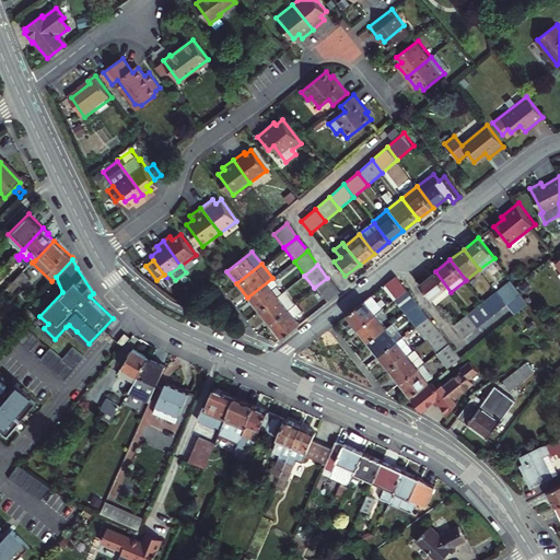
[(435,303),(451,292),(435,271),(420,283),(435,303)]
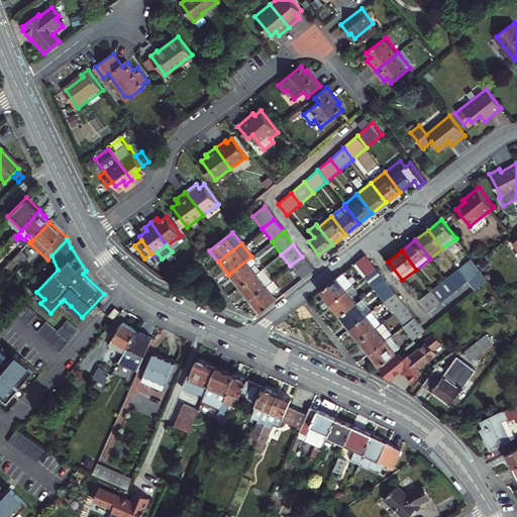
[(368,252),(355,262),(366,275),(378,267),(368,252)]
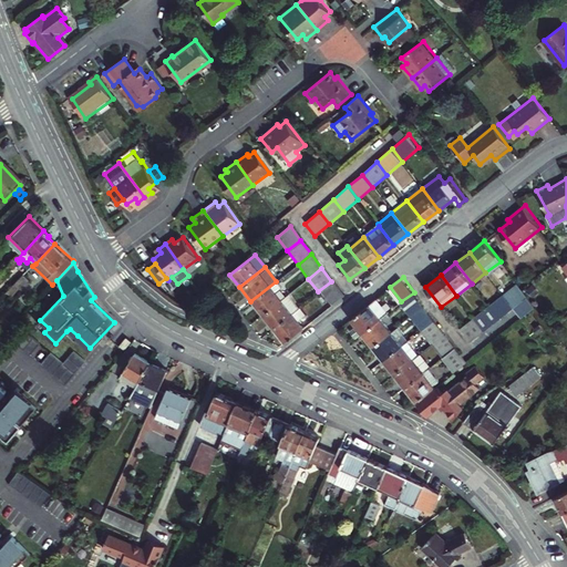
[(276,281),(250,301),(261,316),(279,301),(272,294),(280,287),(276,281)]
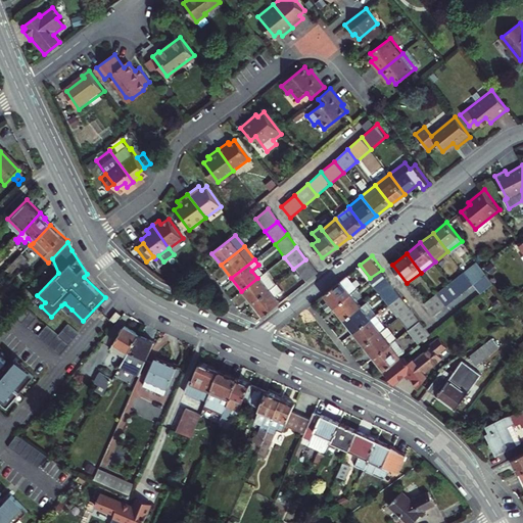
[(303,282),(316,273),(305,259),(293,269),(303,282)]
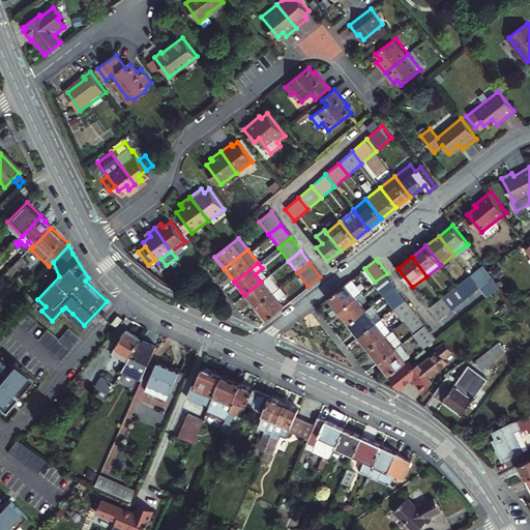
[(470,275),(479,288),(489,298),(501,289),(483,265),(470,275)]
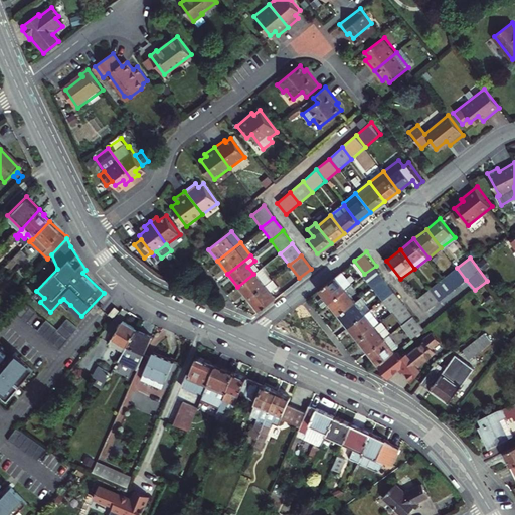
[(364,274),(374,288),(386,279),(376,266),(364,274)]
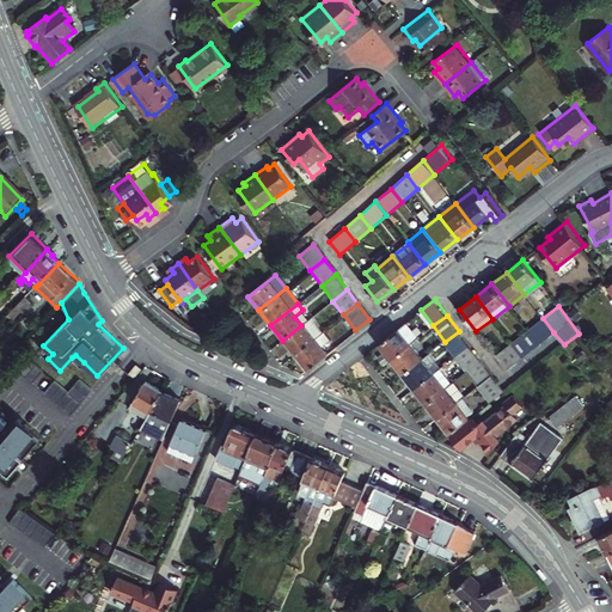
[(528,330),(539,343),(554,332),(543,318),(528,330)]
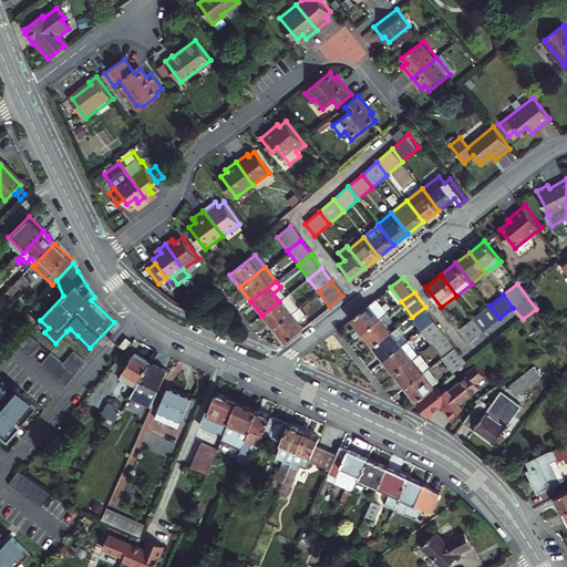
[(279,301),(261,316),(271,328),(296,309),(287,296),(279,301)]
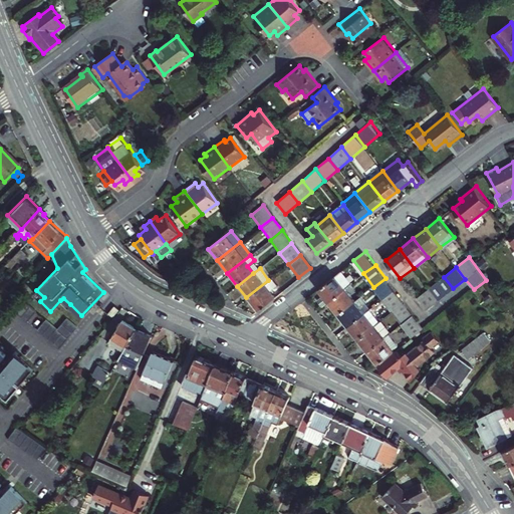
[(317,288),(327,301),(343,289),(349,285),(339,271),(317,288)]
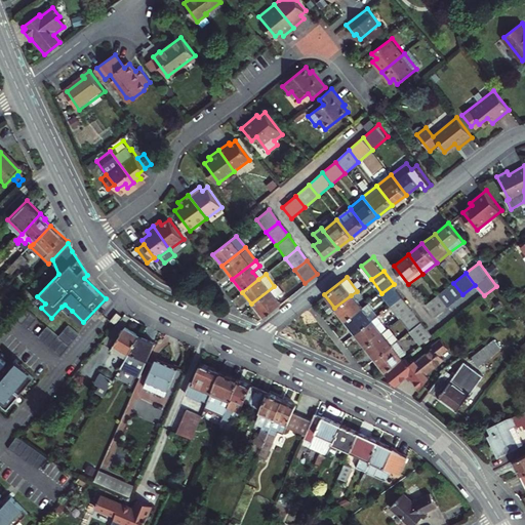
[(440,293),(449,305),(462,294),(453,283),(440,293)]
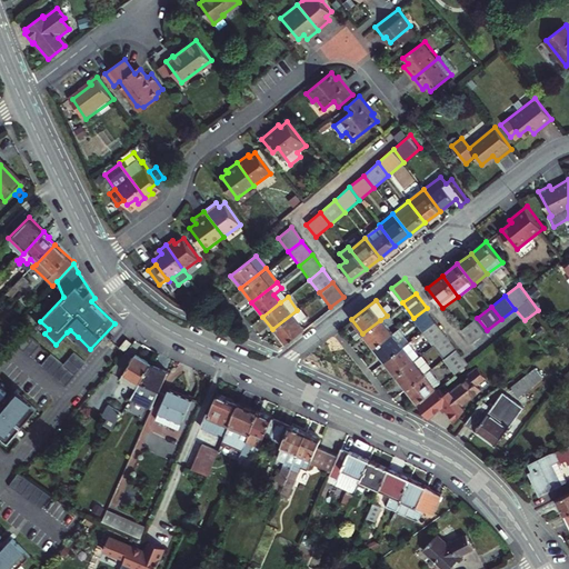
[(427,308),(413,318),(423,331),(437,321),(427,308)]
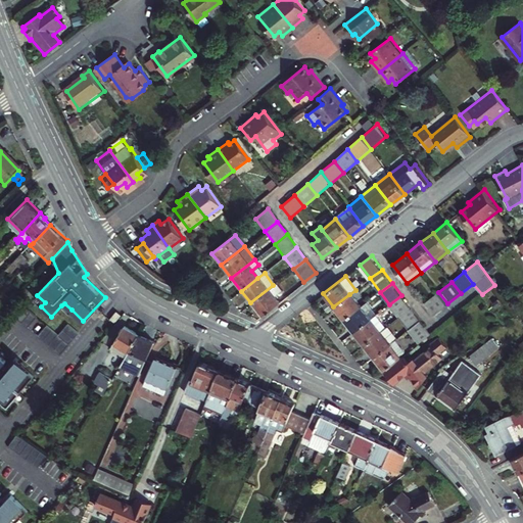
[(260,316),(276,303),(272,298),(279,292),(273,285),(250,302),(260,316)]
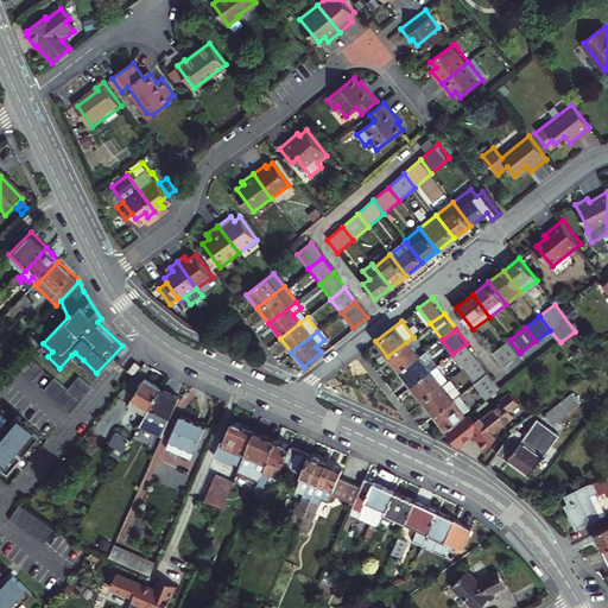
[(321,353),(329,347),(324,340),(316,347),(321,353)]
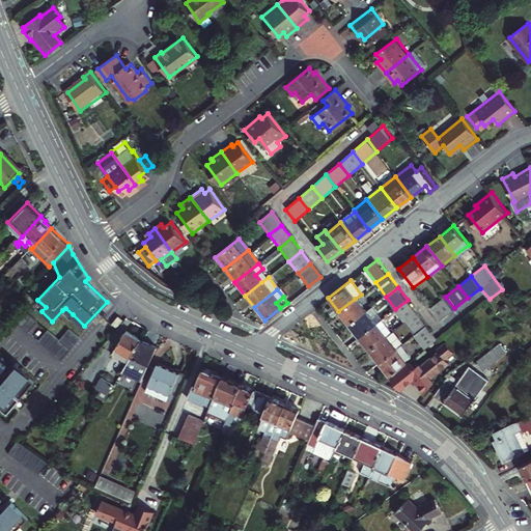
[(429,308),(439,320),(454,308),(445,297),(429,308)]
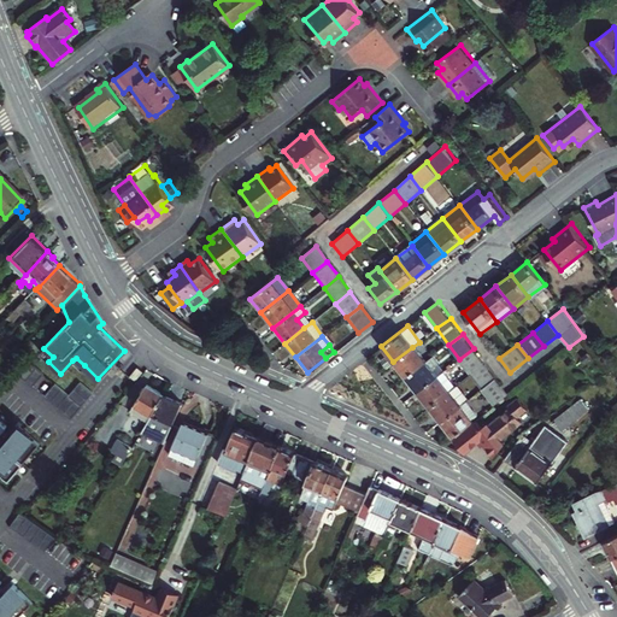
[(393,362),(405,377),(424,363),(412,347),(393,362)]
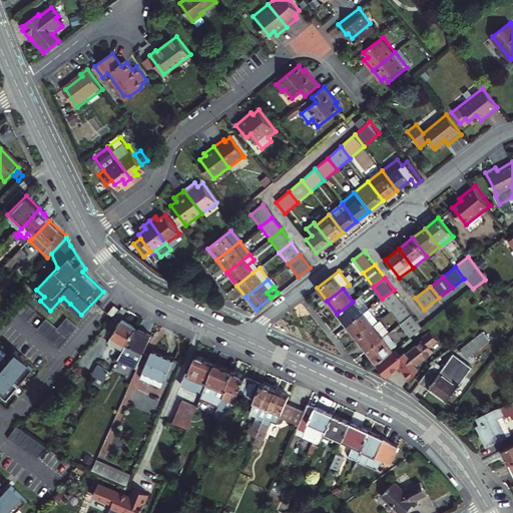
[(394,290),(382,299),(392,311),(404,302),(394,290)]
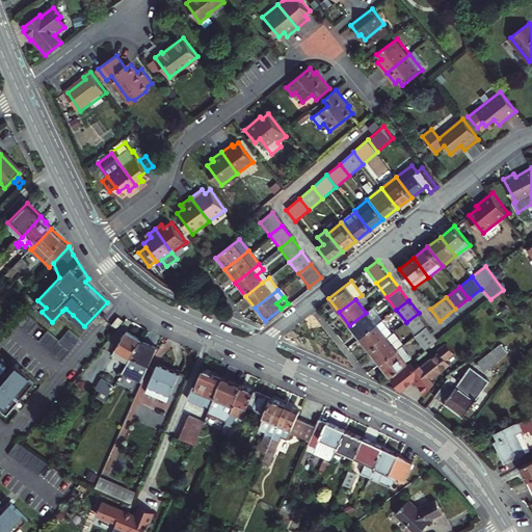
[(508,323),(516,316),(503,301),(496,309),(508,323)]
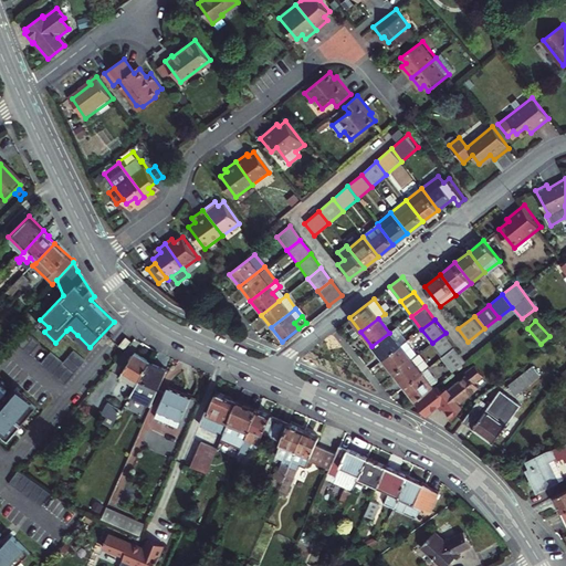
[(70,328),(66,331),(74,338),(77,335),(70,328)]
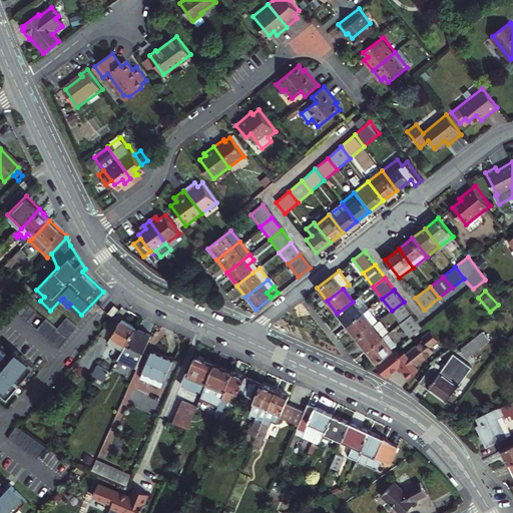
[(337,314),(347,326),(362,314),(353,302),(337,314)]
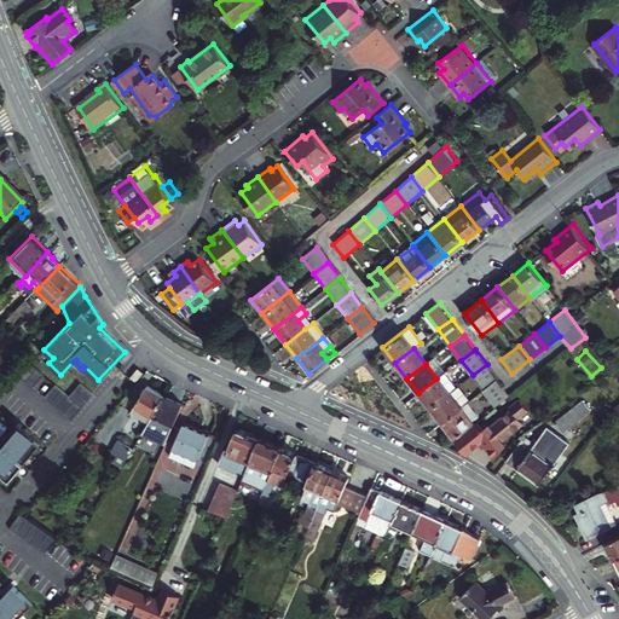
[(487,364),(473,375),(484,389),(498,379),(487,364)]
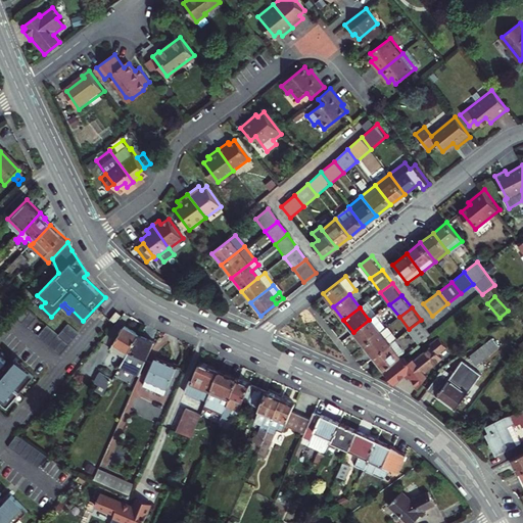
[(25,308),(16,320),(28,329),(36,318),(25,308)]
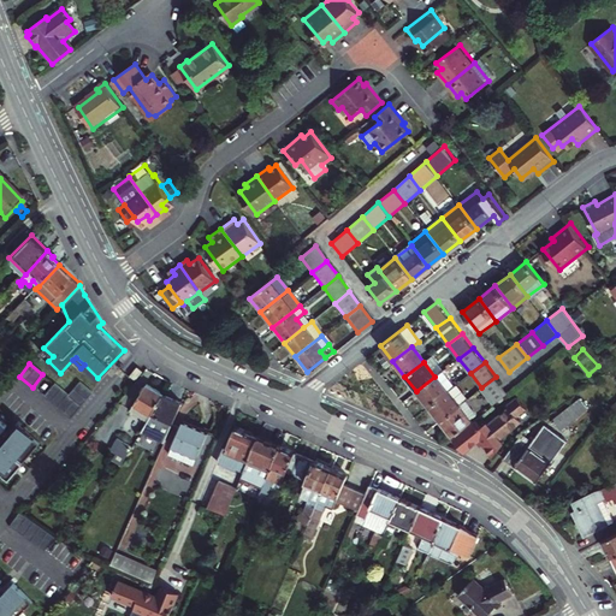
[(137,367),(130,377),(135,380),(143,372),(137,367)]
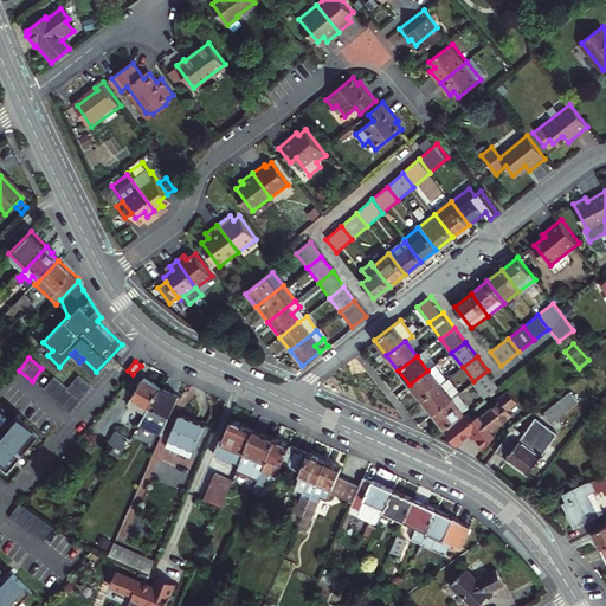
[(410,385),(420,400),(444,381),(433,367),(427,371),(410,385)]
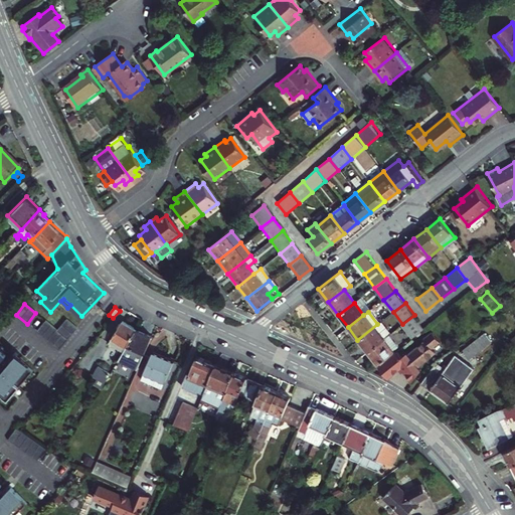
[(414,315),(402,324),(412,338),(424,329),(414,315)]
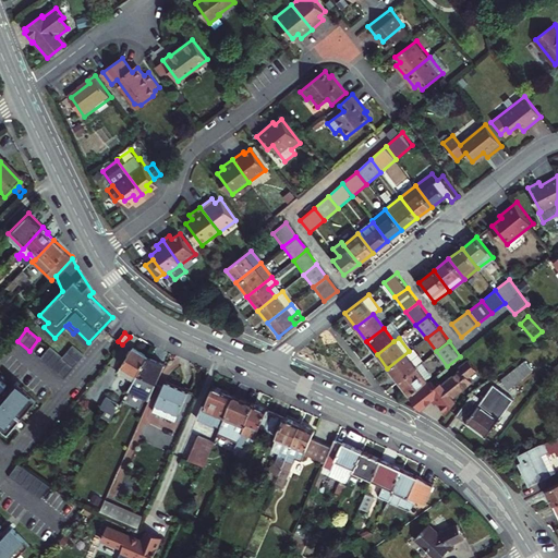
[(135,380),(142,371),(150,353),(136,346),(120,371),(135,380)]
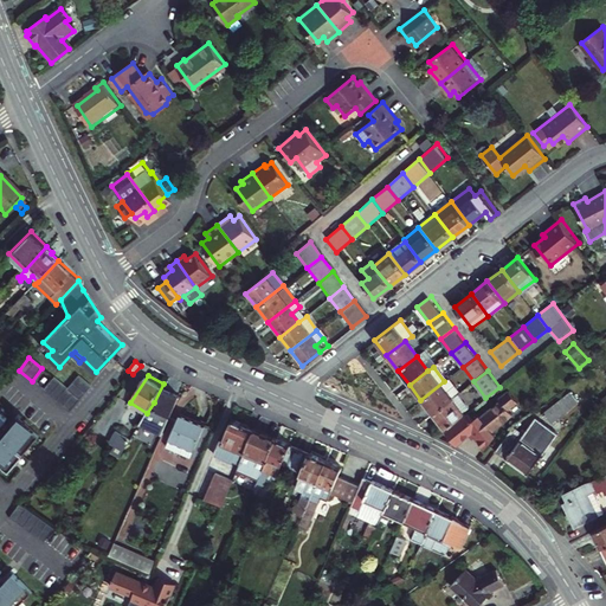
[(53,378),(44,391),(70,412),(91,386),(78,376),(68,389),(53,378)]
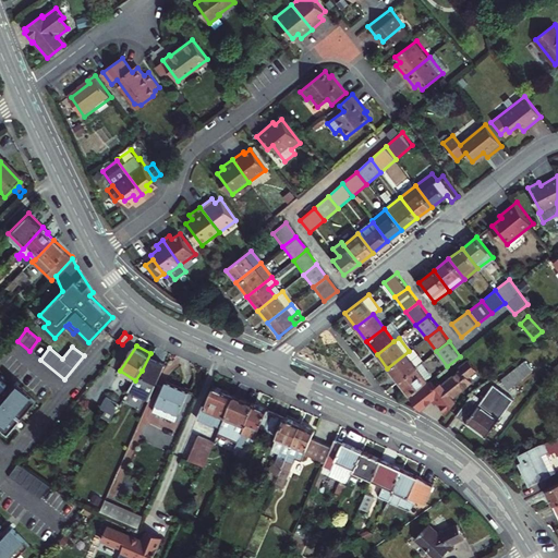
[(387,368),(397,381),(420,364),(409,351),(387,368)]
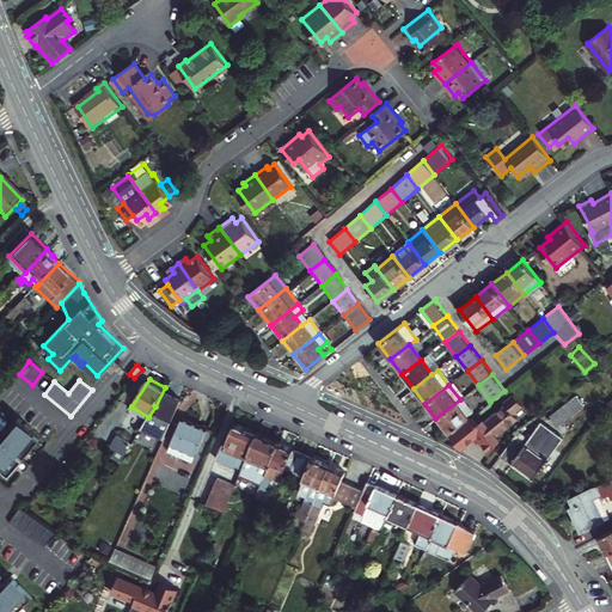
[(165,387),(155,407),(148,417),(140,430),(163,441),(175,416),(183,397),(165,387)]
